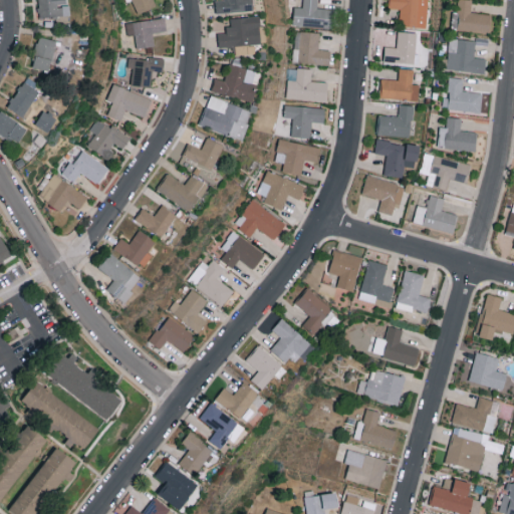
[(68,16),(67,0),(37,0),(38,16),(68,16)]
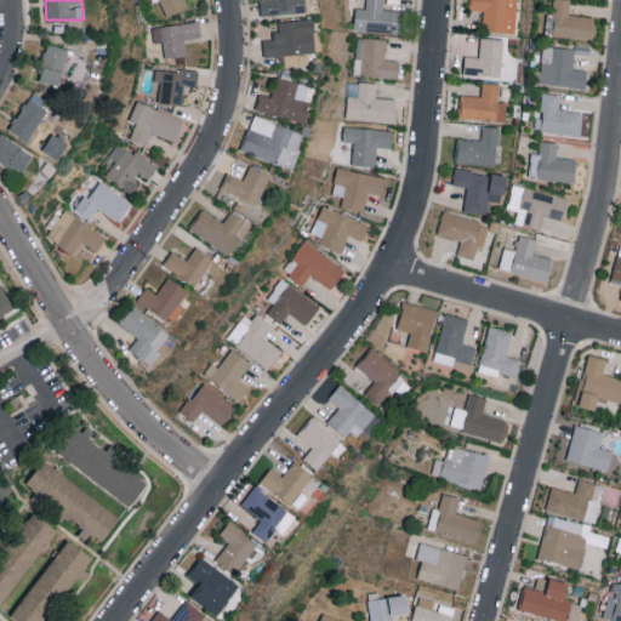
[(188,7),(186,0),(152,0),(153,1),(157,0),(159,0),(166,16),(188,7)]
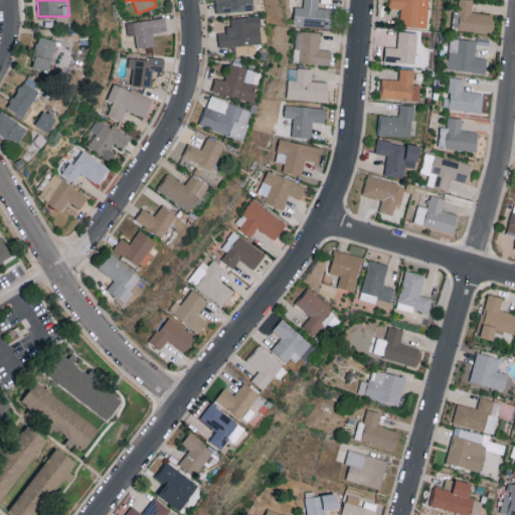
[(215,0),(216,11),(252,10),(251,0),(215,0)]
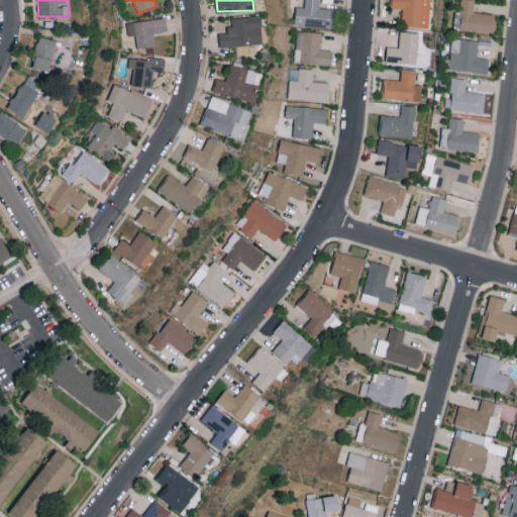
[(332,29),(335,9),(319,7),(319,0),(305,0),(305,7),(297,6),(295,24),(332,29)]
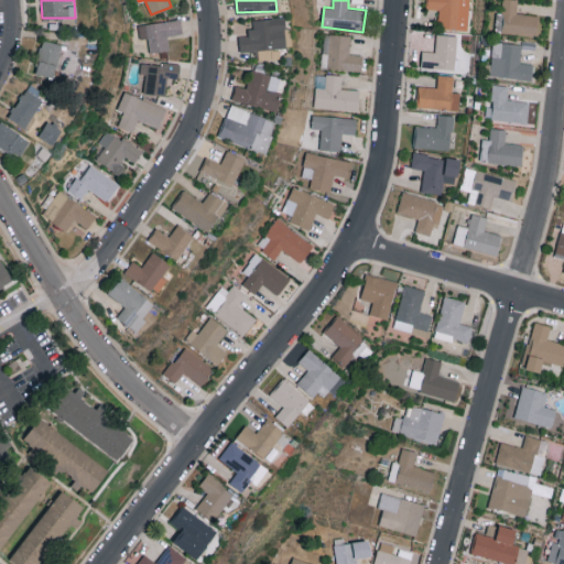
[(426,0),(427,8),(438,9),(438,28),(469,28),(469,0),(426,0)]
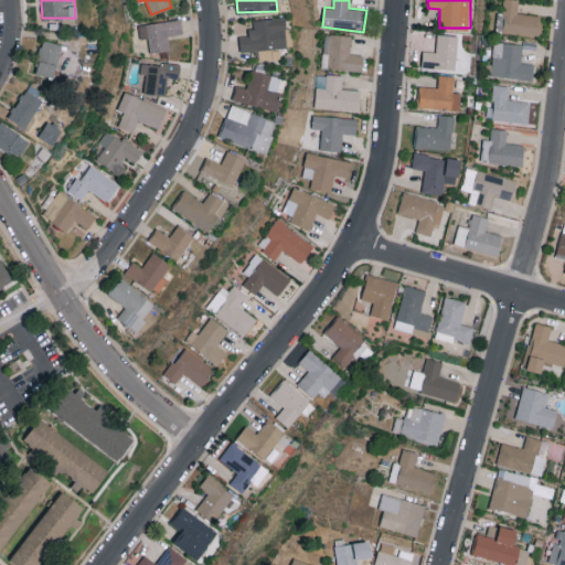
[(541,14),(518,12),(519,0),(503,0),(501,33),(539,35),(541,14)]
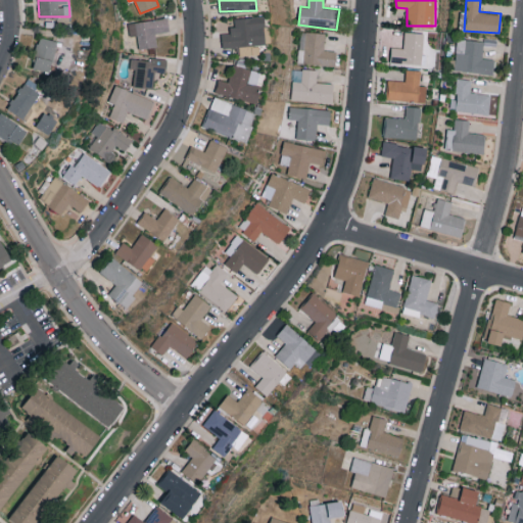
[(265,44),(264,15),(232,16),(232,33),(222,33),(222,47),(239,47),(239,54),(258,54),(258,44),(265,44)]
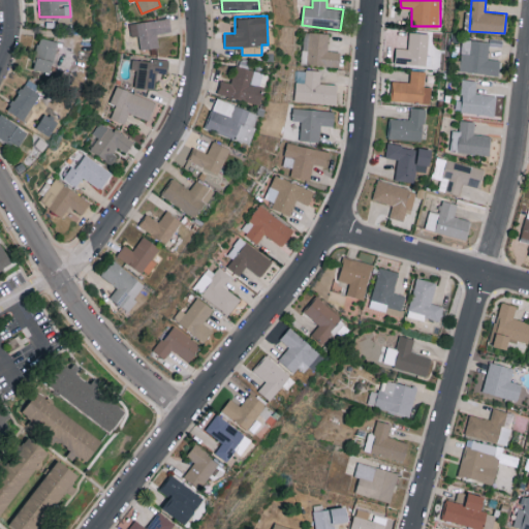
[(170,31),(169,18),(129,22),(131,35),(138,35),(139,49),(158,47),(157,33),(170,31)]
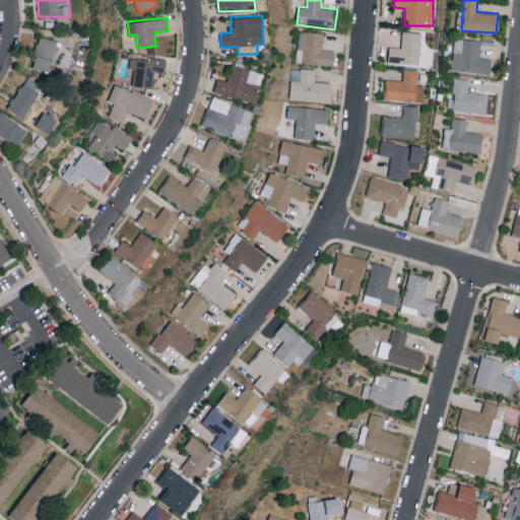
[(333,64),(333,50),(322,50),(323,31),(299,30),(297,63),(333,64)]
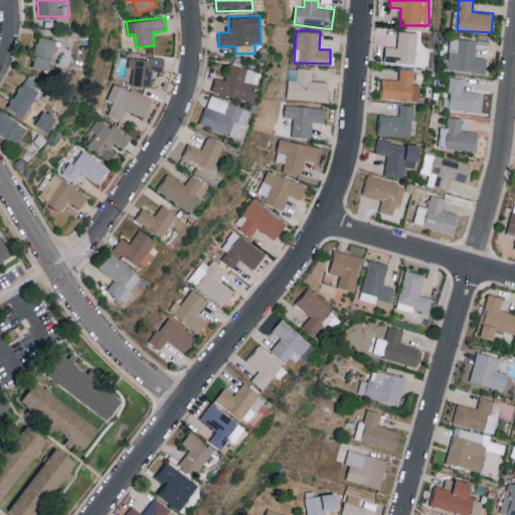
[(415,62),(416,31),(398,31),(397,46),(384,46),(384,61),(415,62)]
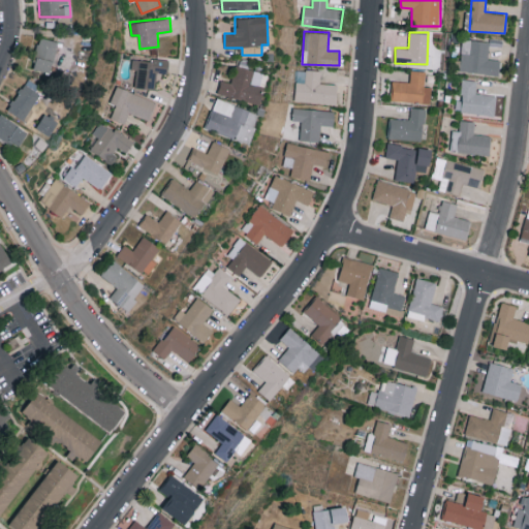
[(50,72),(58,41),(39,36),(32,68),(50,72)]
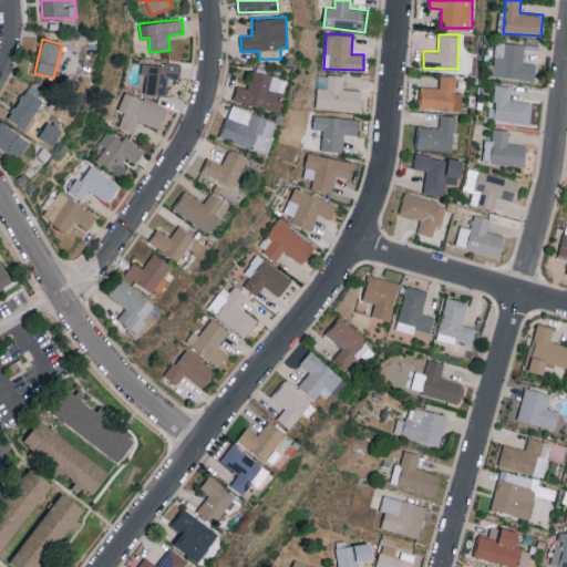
[(524,43),(495,41),(492,75),(535,80),(536,63),(523,62),(524,43)]
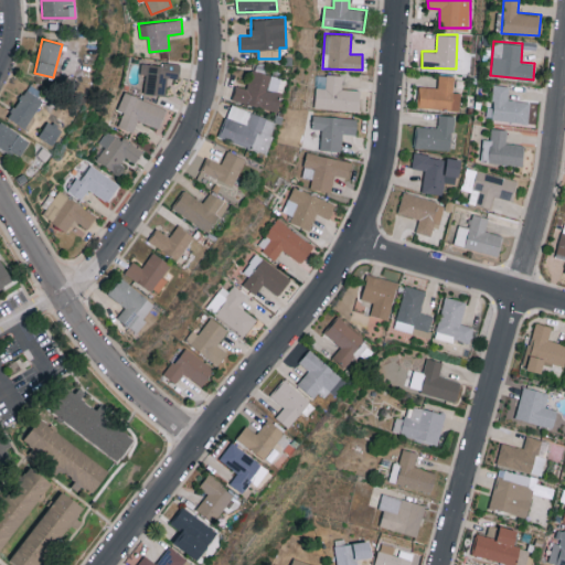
[(144,92),(166,95),(168,76),(179,77),(180,65),(141,61),(139,81),(146,82),(144,92)]
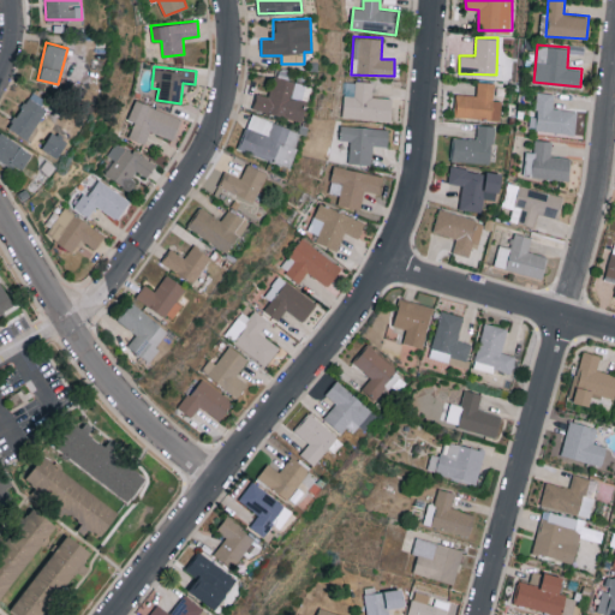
[(304,84),(274,75),(268,95),(257,93),(252,107),(300,121),(306,100),(300,99),(304,84)]
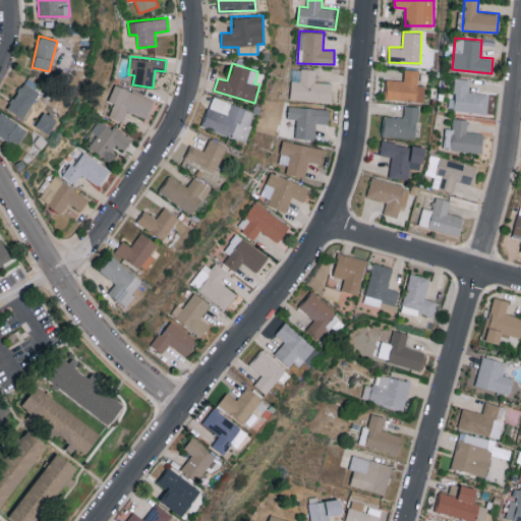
[(331,102),(332,82),(315,81),(316,69),(300,68),(300,80),(291,80),(290,100),(331,102)]
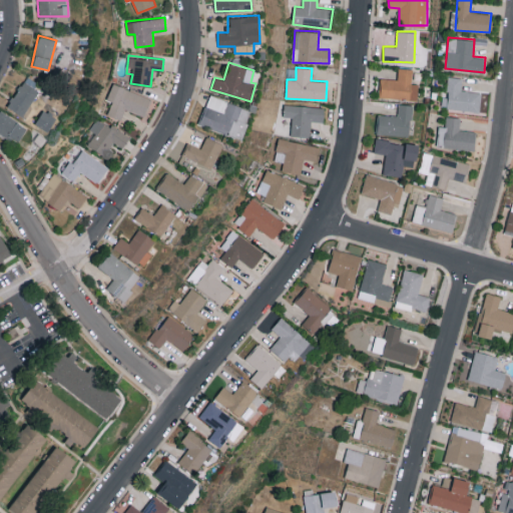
[(380,97),(418,99),(419,83),(412,83),(413,68),(398,67),(398,79),(381,78),(380,97)]
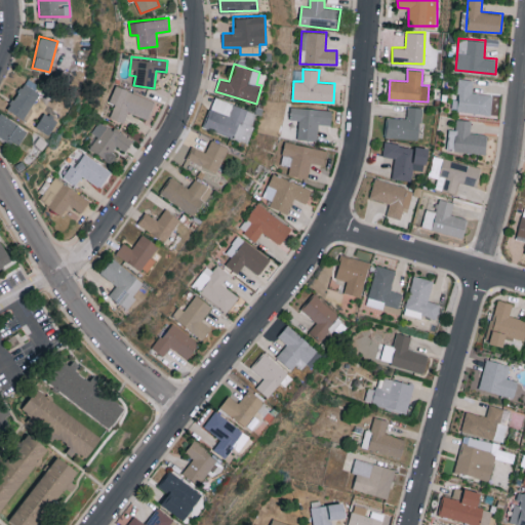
[(455,110),(490,115),(493,94),(472,92),(473,79),(459,78),(455,110)]
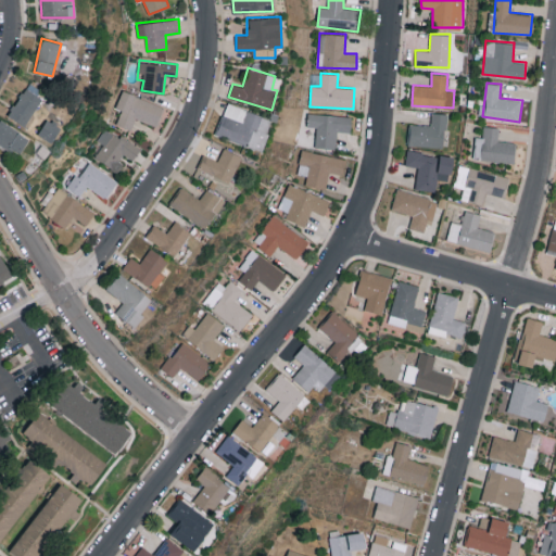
[(27,84),(8,115),(24,126),(43,95),(27,84)]
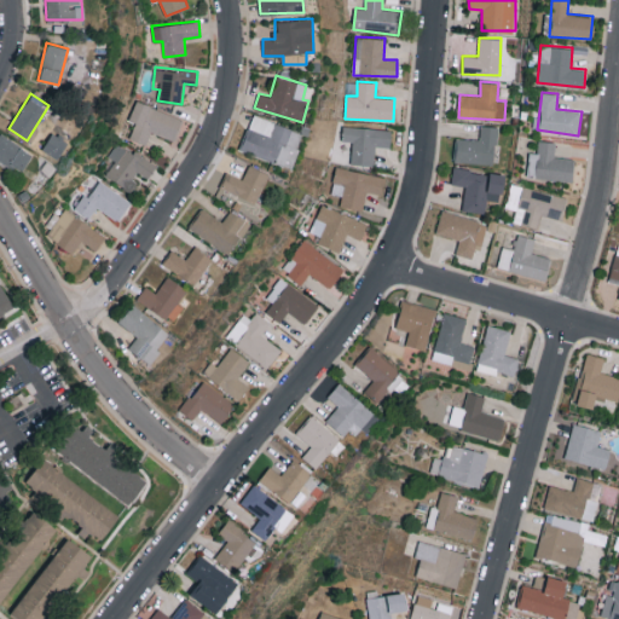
[(183,119),(136,100),(128,120),(136,122),(129,138),(146,144),(151,131),(174,139),(183,119)]
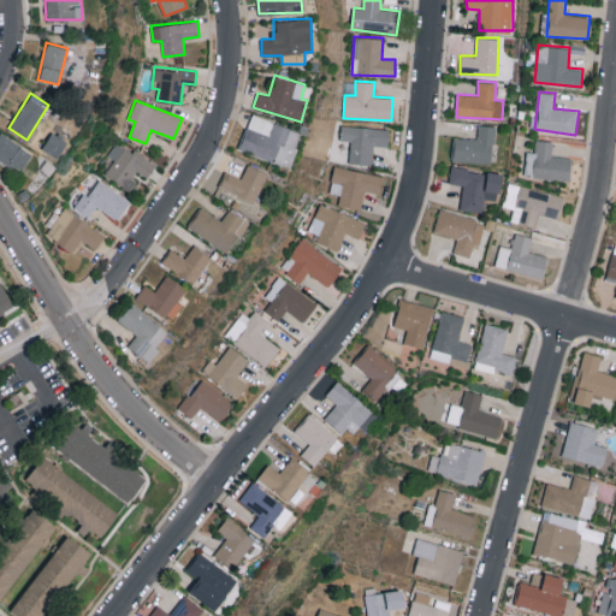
[(238,149),(289,167),(301,131),(252,114),(238,149)]
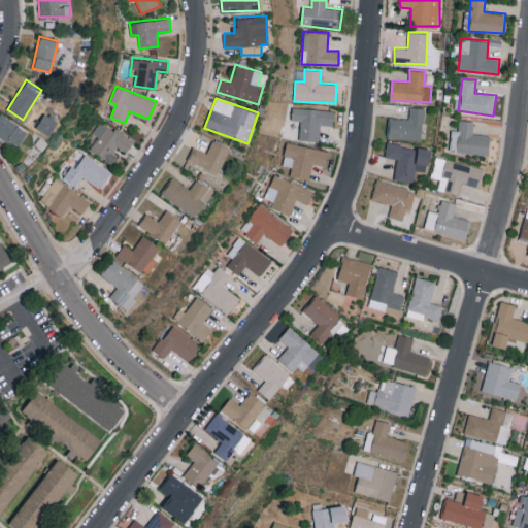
[(389,118),(388,138),(423,140),(424,107),(409,106),(409,119),(389,118)]
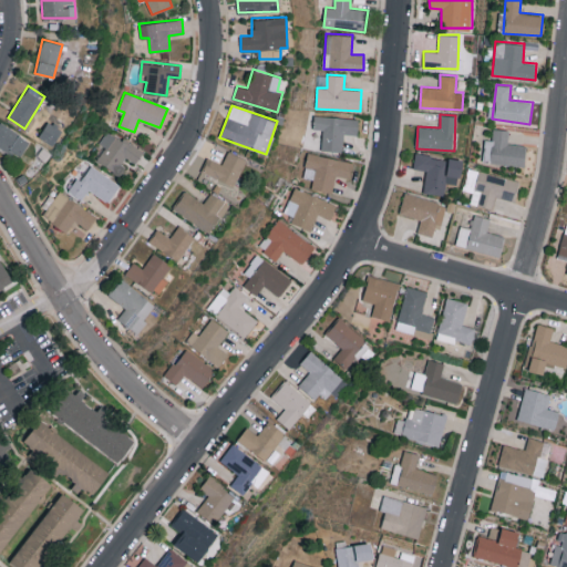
[(313,130),(322,130),(322,151),(342,151),(343,134),(358,135),(359,117),(315,116),(313,130)]
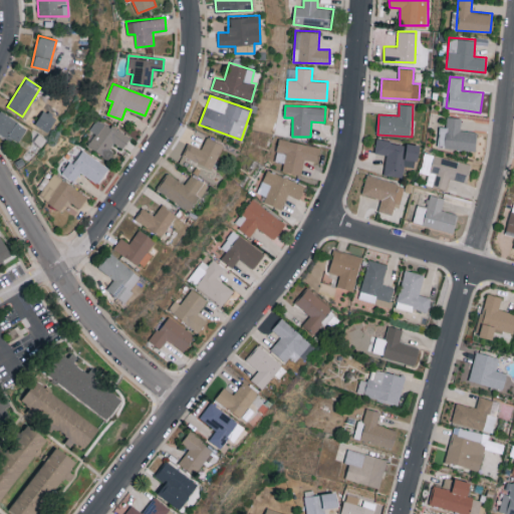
[(35,124),(47,131),(55,115),(43,109),(35,124)]
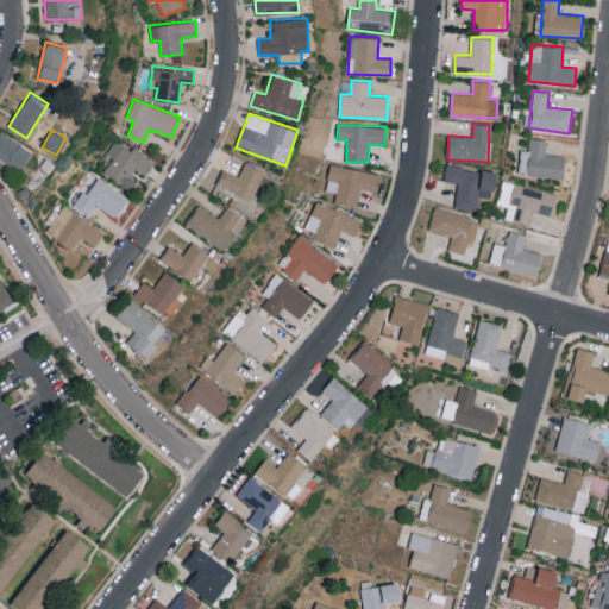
[(0,131),(0,156),(20,170),(32,152),(1,131),(0,131)]
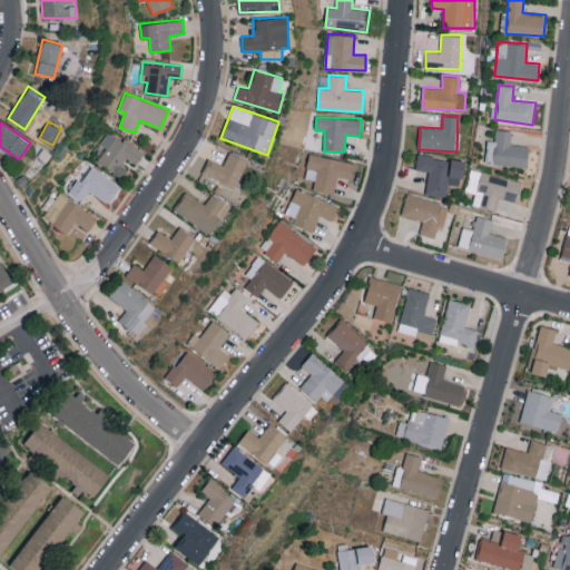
[(528,145),(511,144),(511,130),(495,129),(494,140),(487,139),(485,163),(527,166),(528,145)]
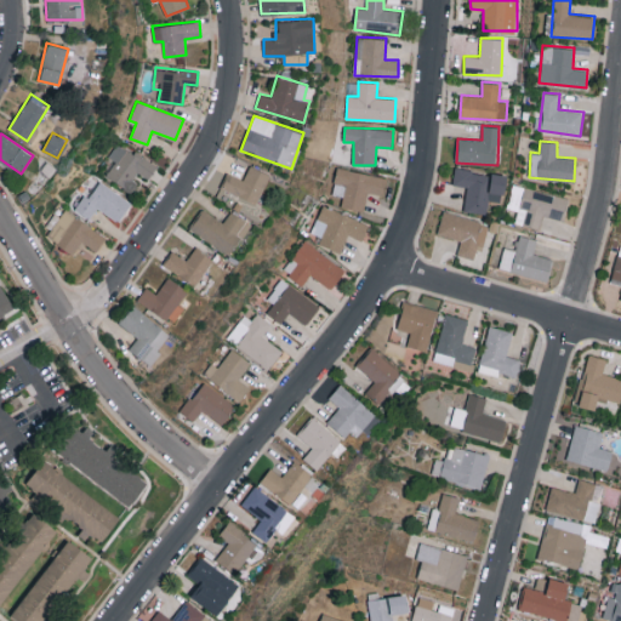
[(157,166),(118,142),(108,157),(115,161),(106,176),(130,192),(141,174),(148,180),(157,166)]
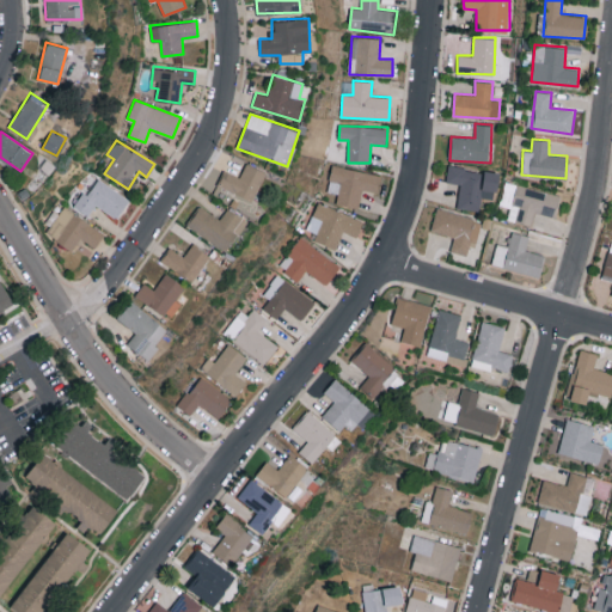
[(239,177),(225,170),(218,184),(251,201),(265,172),(245,163),(239,177)]
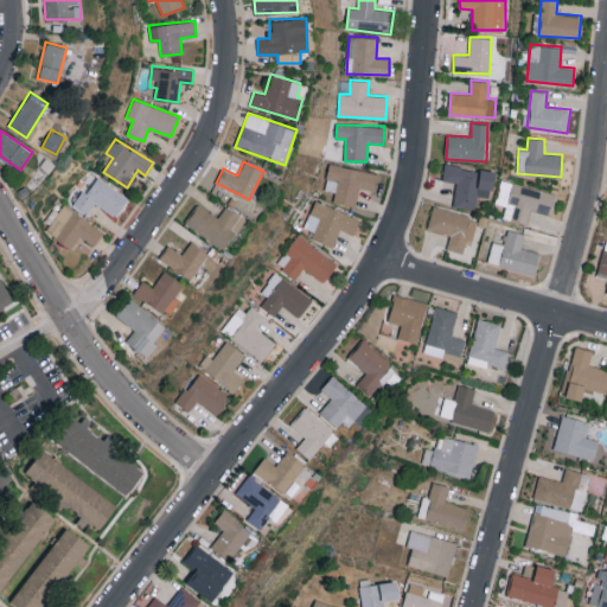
[(333,202),(356,206),(359,187),(374,191),(377,173),(330,163),(324,190),(336,192),(333,202)]
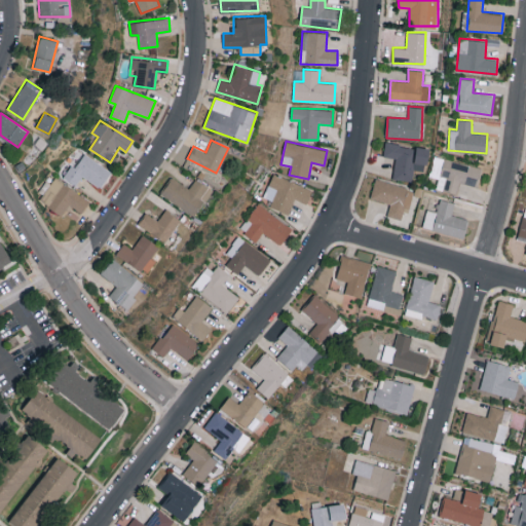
[(428,148),(385,142),(383,156),(396,158),(392,178),(413,181),(414,171),(425,172),(428,148)]
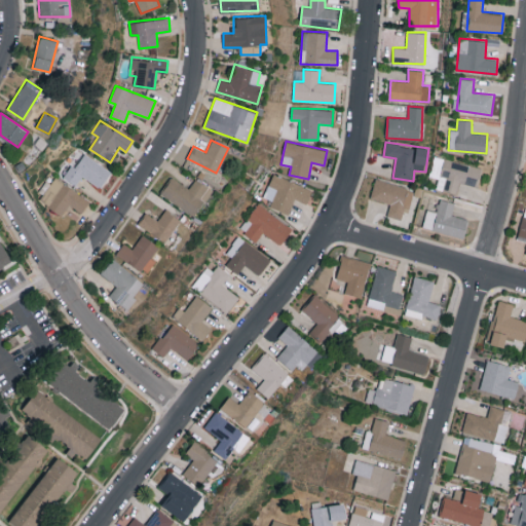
[(66,179),(76,185),(82,176),(100,188),(111,172),(82,152),(66,179)]
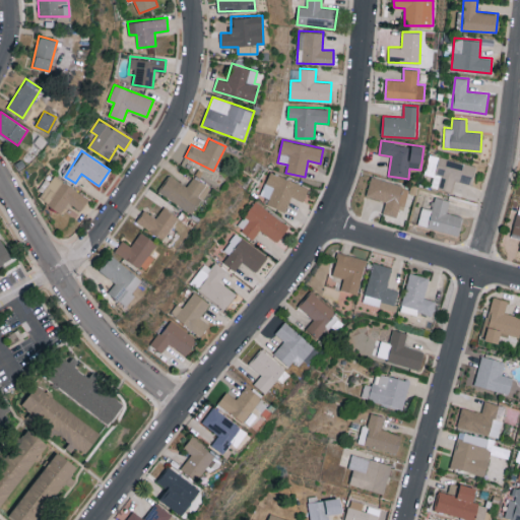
[(455,180),(469,184),(474,166),(439,156),(431,186),(452,191),(455,180)]
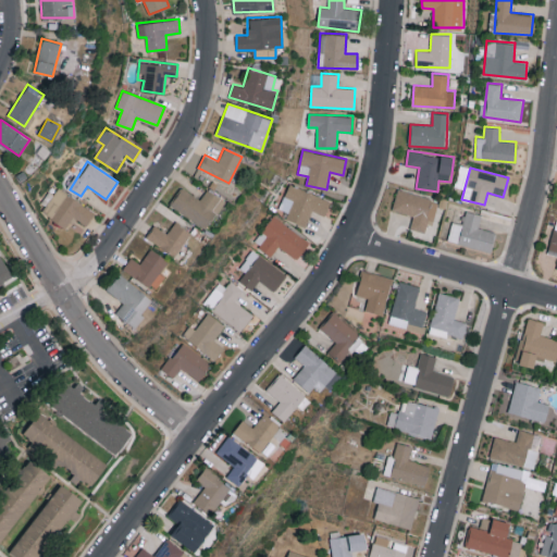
[(280,209),(288,212),(286,219),(307,226),(312,210),(325,215),(331,199),(288,184),(280,209)]
